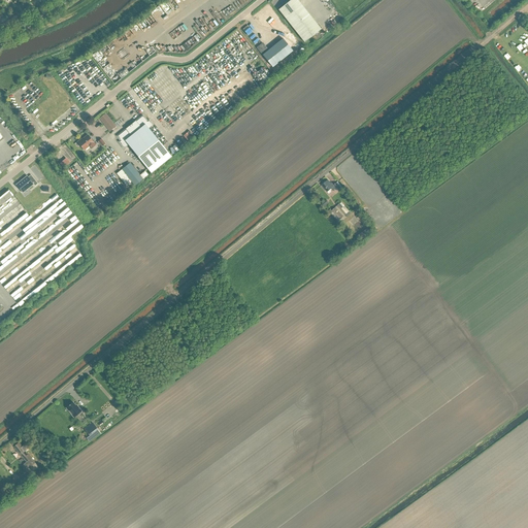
[(321,29),(297,0),(291,0),(278,9),(304,42),(321,29)]
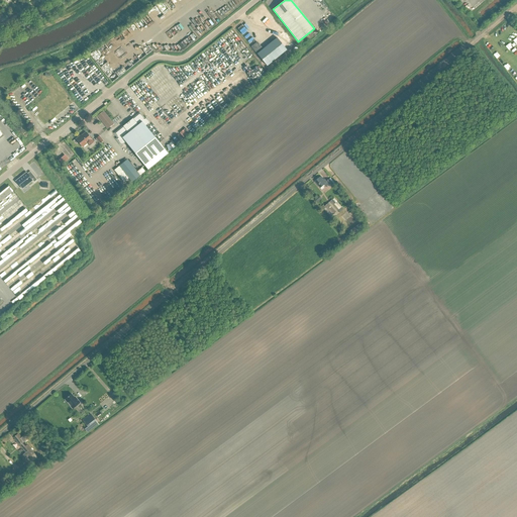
[(267,66),(287,49),(277,38),(263,49),(257,42),(251,46),(267,66)]
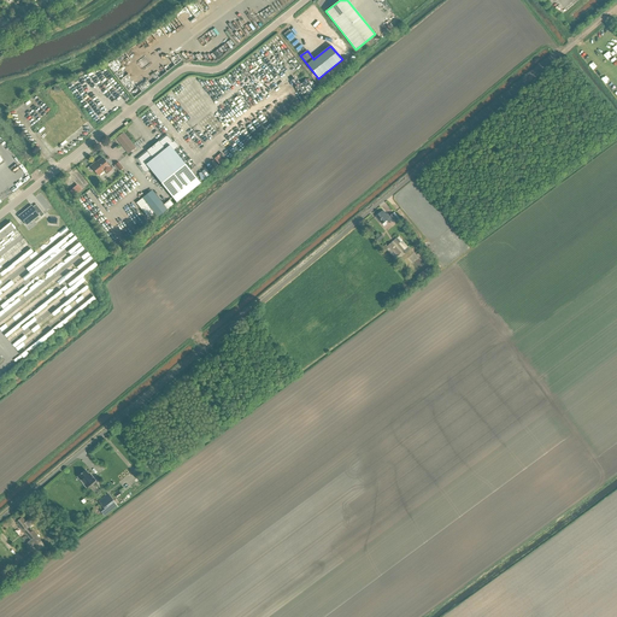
[(130,152),(135,148),(123,133),(118,137),(130,152)]
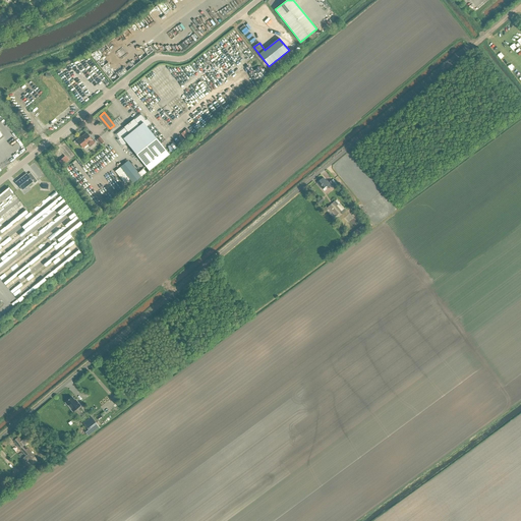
[(149,171),(169,155),(147,127),(151,123),(148,119),(146,120),(141,114),(134,120),(134,119),(124,127),(124,128),(116,134),(119,139),(118,140),(123,147),(127,143),(149,171)]
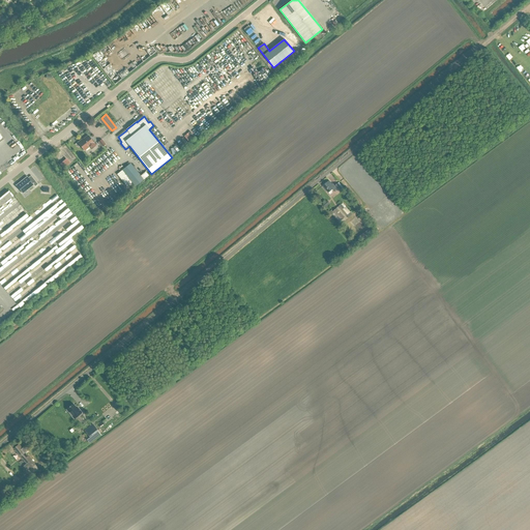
[(91,149),(96,146),(88,136),(82,140),(78,143),(85,151),(89,147),(91,149)]
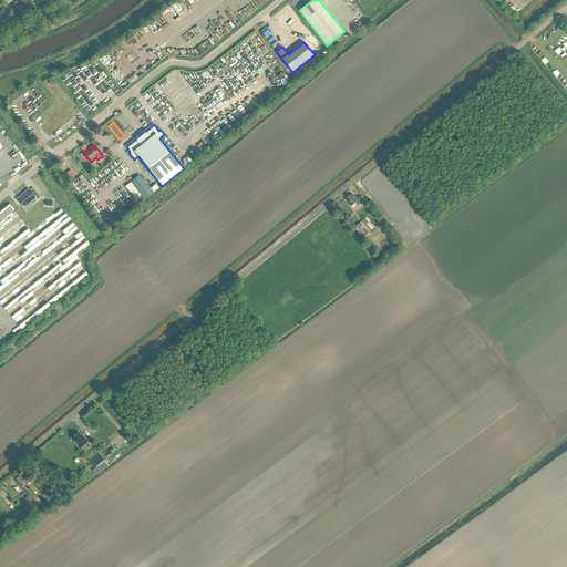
[(71,169),(64,176),(69,181),(75,175),(71,169)]
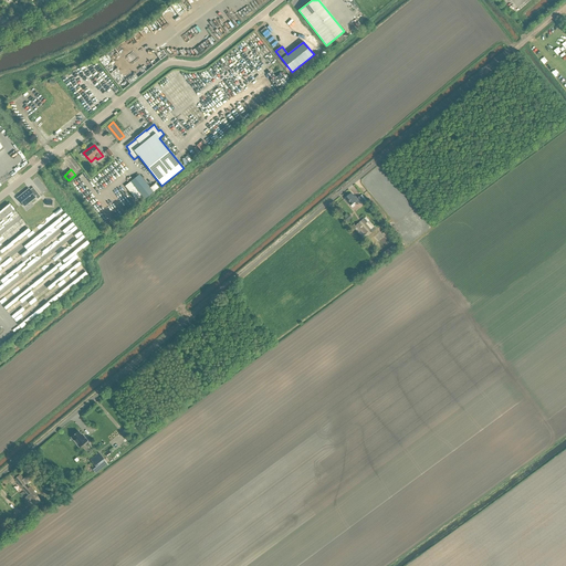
[(139,175),(130,181),(145,199),(154,192),(150,188),(139,175)]
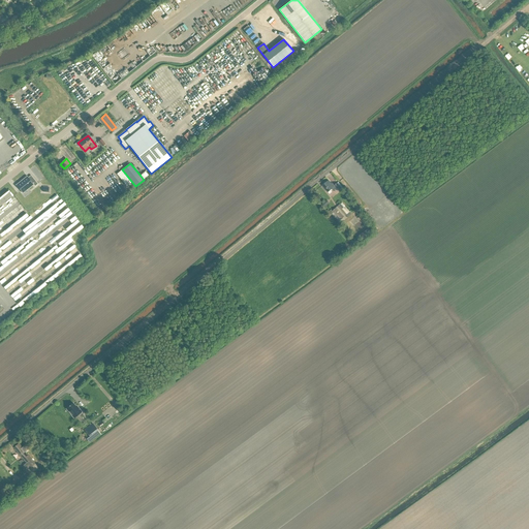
[(35,187),(38,184),(31,176),(28,178),(27,177),(17,185),(23,193),(33,185),(35,187)]
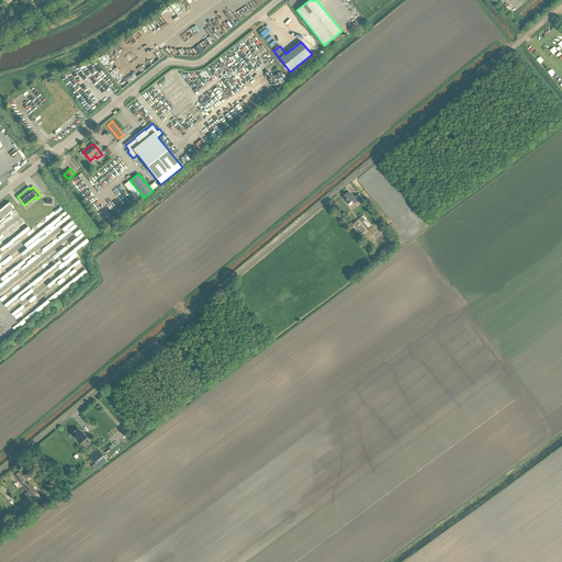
[(352,195),(349,192),(343,198),(348,204),(348,205),(352,201),(355,203),(358,201),(360,203),(362,200),(364,199),(360,193),(358,194),(355,197),(353,195),(352,195)]
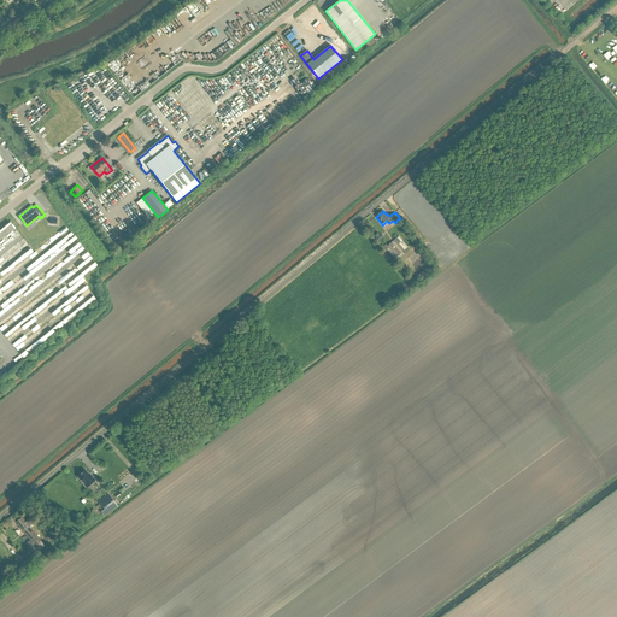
[(72,260),(77,266),(53,283),(56,287),(88,264),(89,265),(87,268),(89,270),(98,265),(94,260),(92,260),(72,231),(54,245),(58,250),(29,269),(31,274),(63,251),(65,254),(56,260),(58,264),(68,257),(70,262),(72,260)]
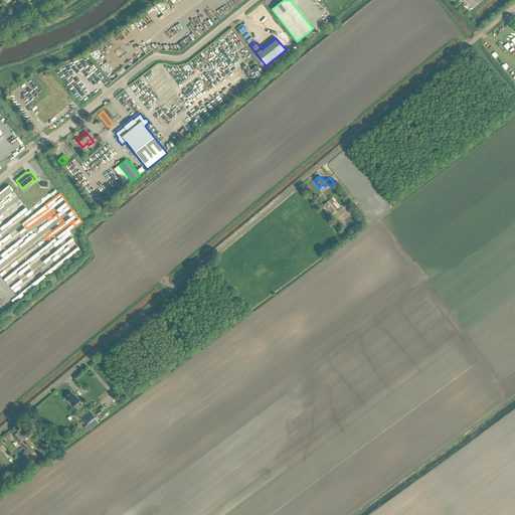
[(324,205),(331,214),(340,206),(336,201),(335,202),(332,198),(324,205)]
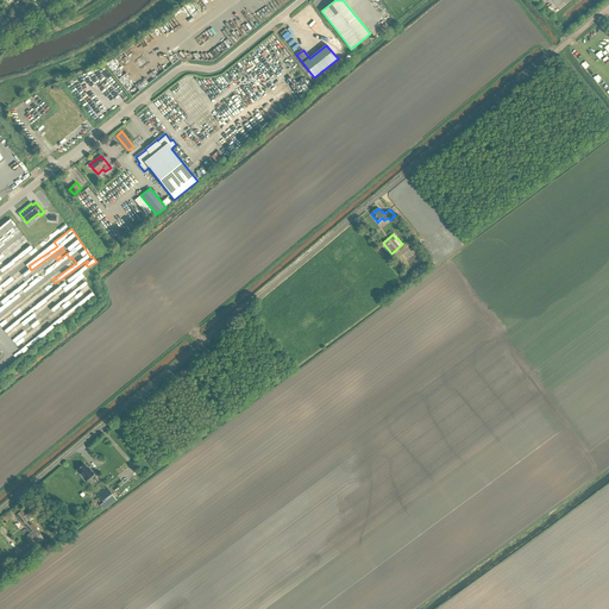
[(0,278),(18,269),(13,261),(0,268),(0,278)]
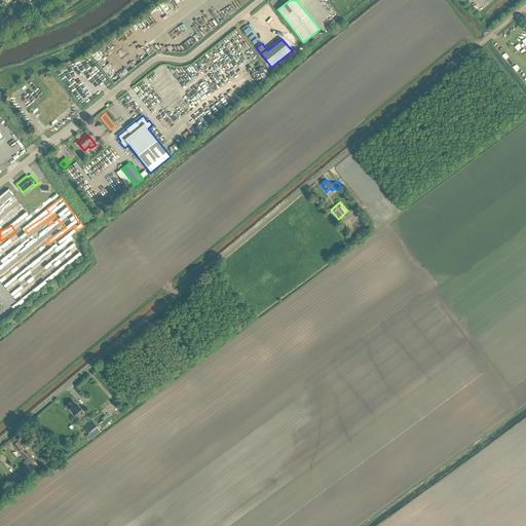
[(37,289),(82,255),(71,240),(73,239),(70,235),(73,233),(72,231),(39,256),(44,262),(46,260),(48,262),(42,267),(45,271),(38,276),(42,282),(35,287),(37,289)]
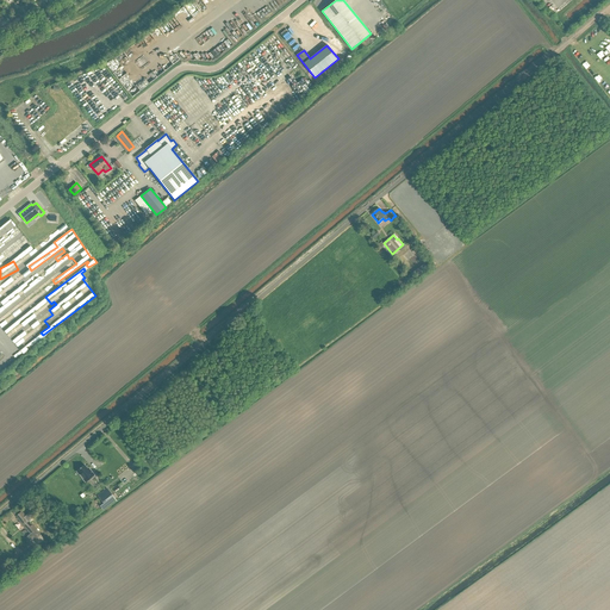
[(411,277),(415,280),(423,273),(421,269),(411,277)]
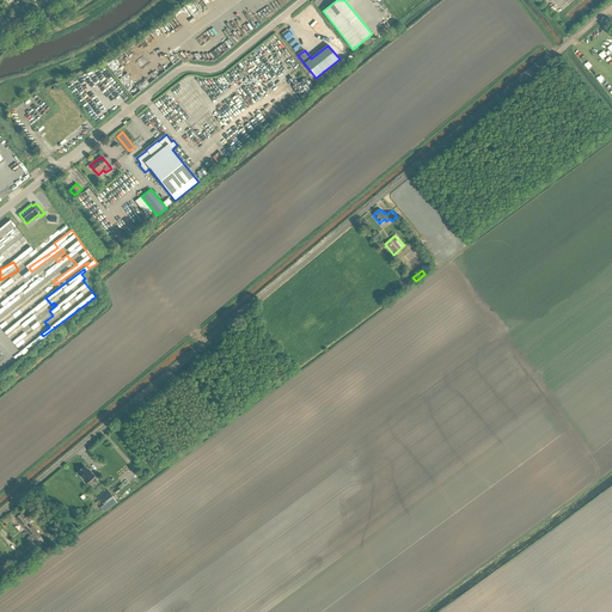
[(0,328),(0,329),(14,318),(11,314),(18,310),(20,313),(32,304),(28,297),(28,293),(30,293),(30,289),(35,286),(28,275),(28,274),(22,274),(19,276),(17,274),(0,286),(0,292),(5,289),(5,287),(12,282),(12,294),(14,298),(4,306),(0,301),(0,328)]
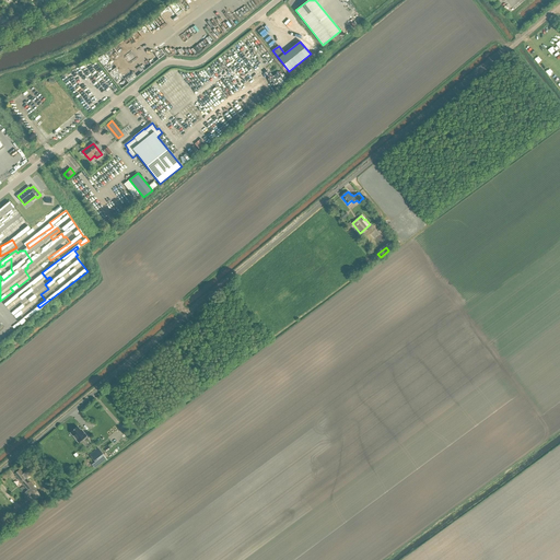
[(6,268),(0,271),(0,273),(4,279),(11,273),(6,268)]
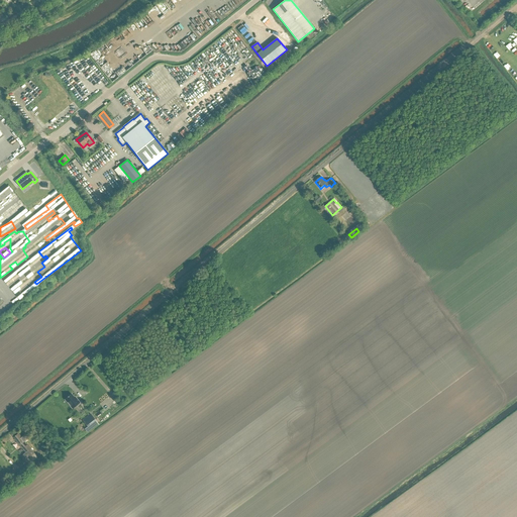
[(34,255),(7,277),(9,280),(6,283),(14,294),(27,284),(24,280),(41,267),(39,265),(36,267),(34,265),(39,261),(34,255)]
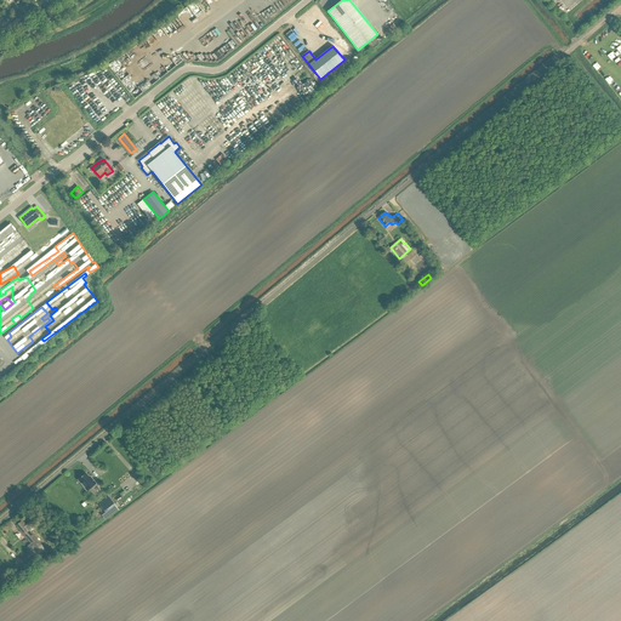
[(26,358),(40,346),(36,342),(22,354),(26,358)]
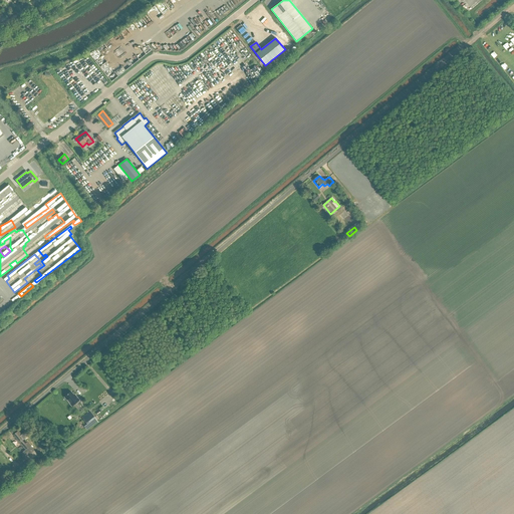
[(75,398),(71,392),(68,394),(67,395),(64,397),(71,407),(79,401),(76,397),(75,398)]
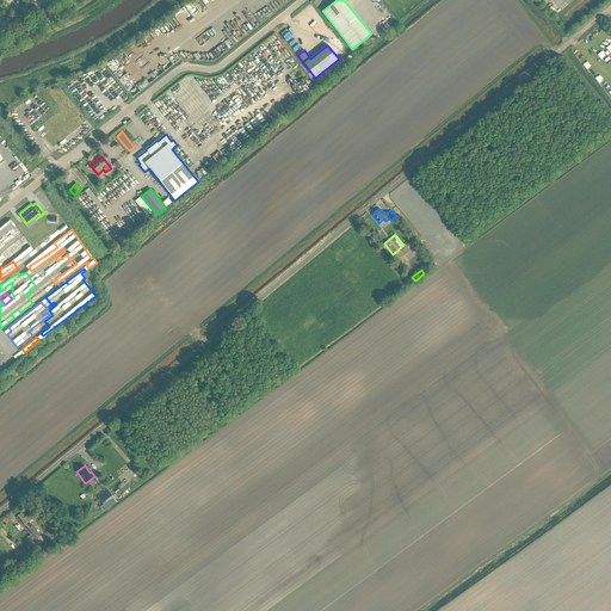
[(110,493),(100,500),(104,505),(113,498),(110,493)]
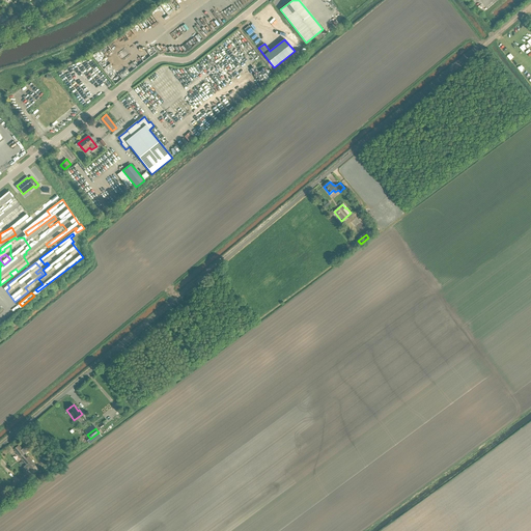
[(19,446),(14,449),(18,453),(17,454),(20,457),(21,457),(27,465),(23,468),(26,473),(27,472),(30,476),(38,470),(19,446)]
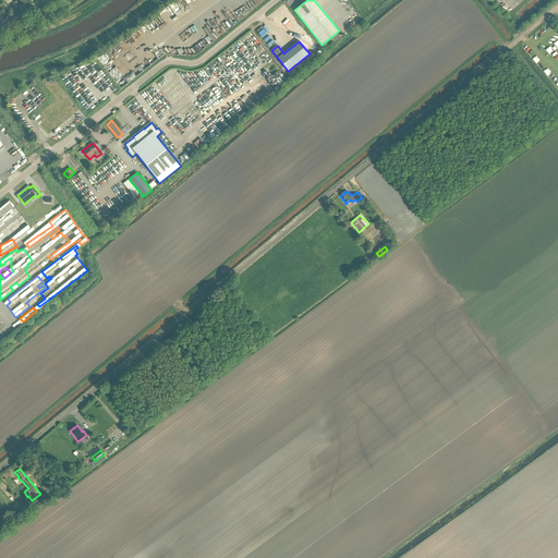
[(31,501),(19,510),(23,518),(36,508),(31,501)]
